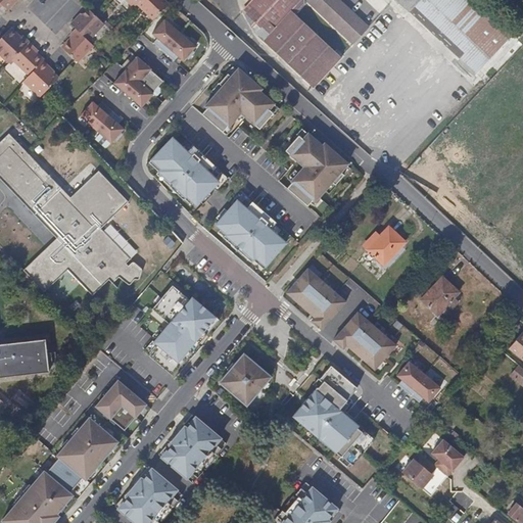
[(0,0),(0,2),(4,6),(6,8),(9,11),(19,0),(0,0)]
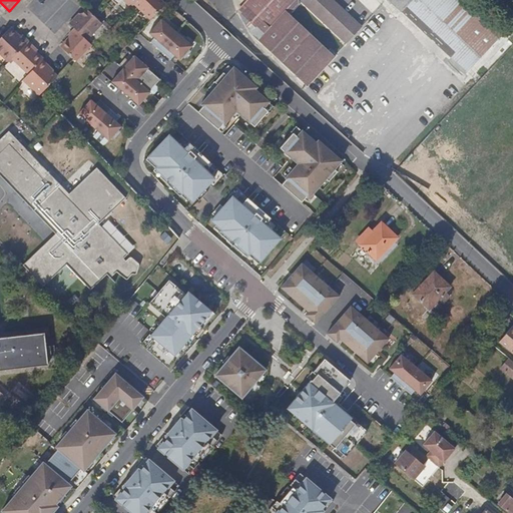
[(120,0),(131,10),(135,6),(140,0),(120,0)]
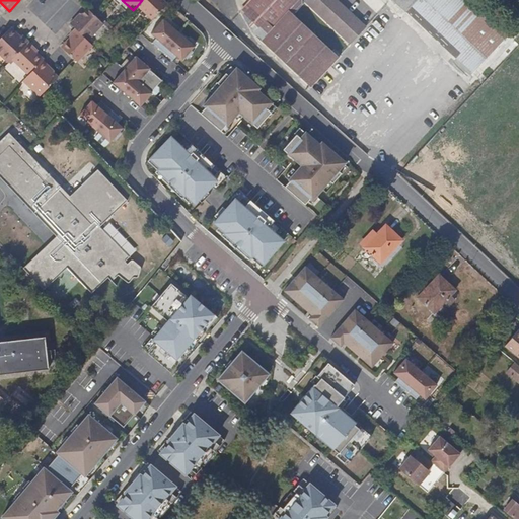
[(153,21),(169,4),(164,0),(142,0),(137,6),(153,21)]
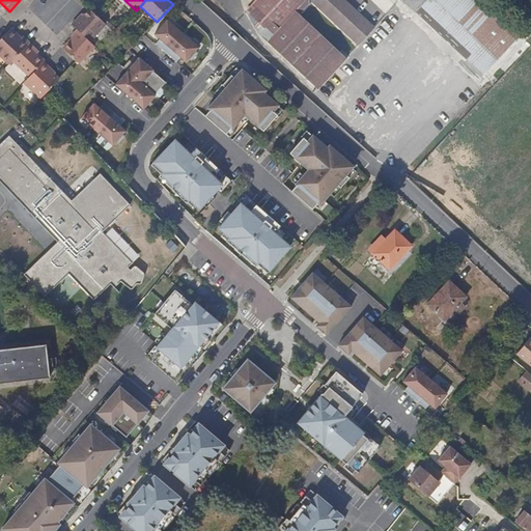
[(353,40),(310,0),(256,0),(252,5),(276,31),(270,37),(263,44),(312,92),(341,62),(296,17),(309,3),(355,49),(370,32),(365,27),(353,40)]
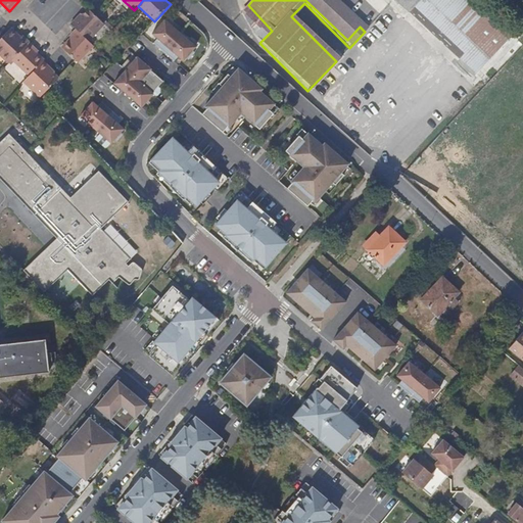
[(305,0),(347,40),(360,27),(334,1),(334,0),(305,0)]
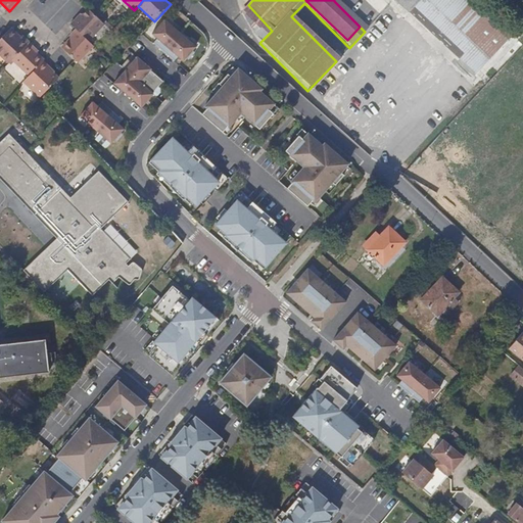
[(463,0),(400,0),(460,59),(455,64),(471,81),(507,45),(501,40),(506,35),(497,27),(492,30),(463,0)]
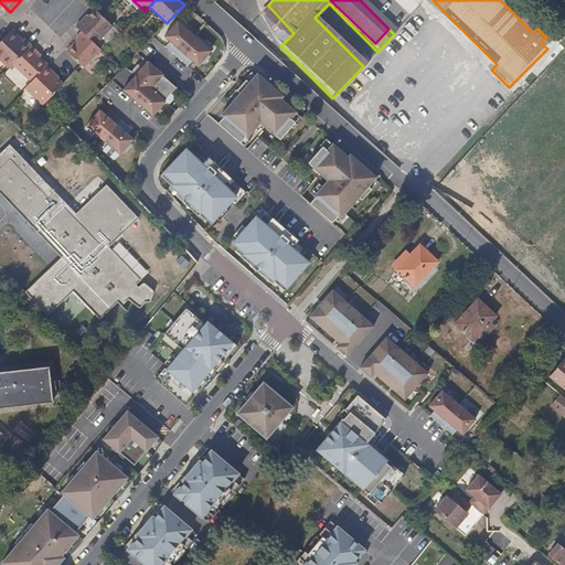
[(294,33),(268,6),(260,13),(287,40),(294,33)]
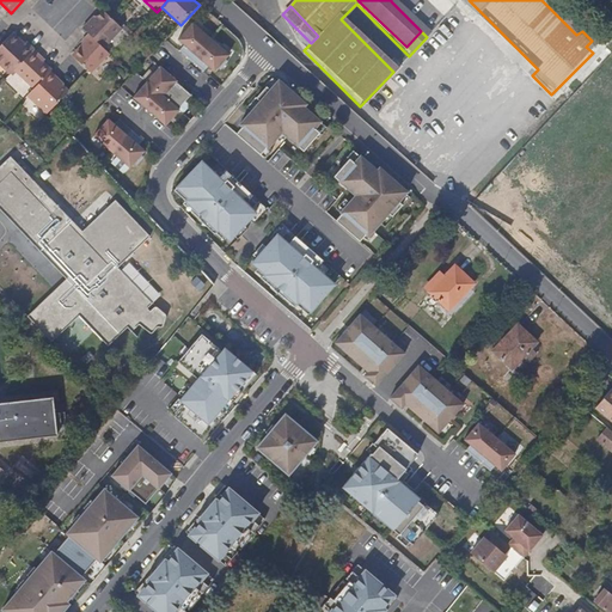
[(91,36),(106,49),(124,30),(114,19),(106,13),(99,20),(95,25),(91,23),(85,30),(91,36)]
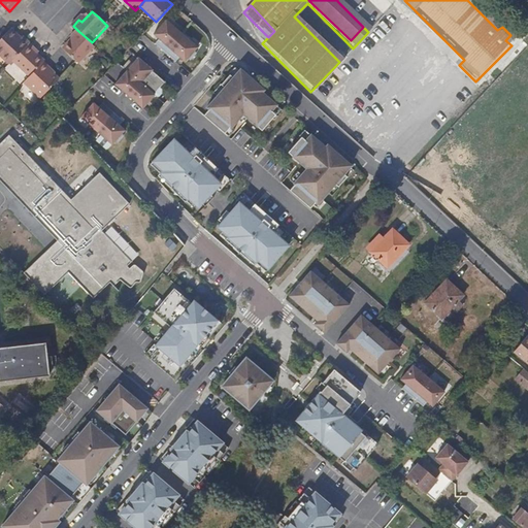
[(155,43),(166,53),(182,34),(166,21),(154,35),(159,39),(155,43)]
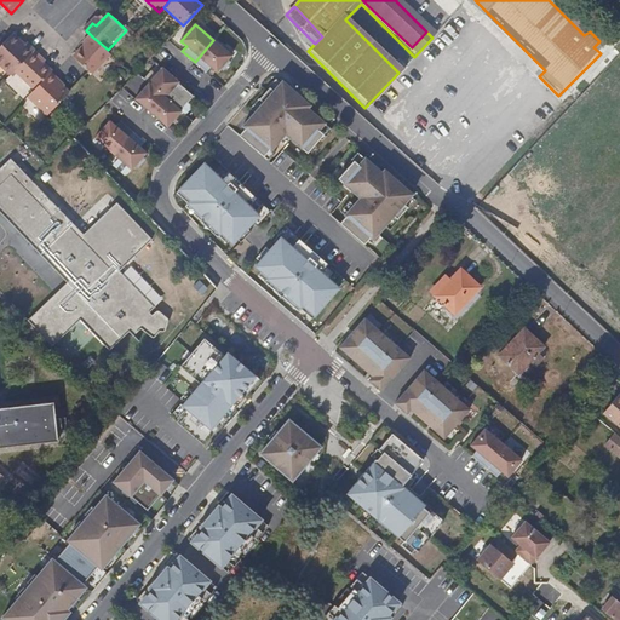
[(15,35),(0,50),(0,65),(3,68),(11,76),(16,73),(35,51),(28,44),(26,46),(24,47),(21,45),(22,42),(15,35)]
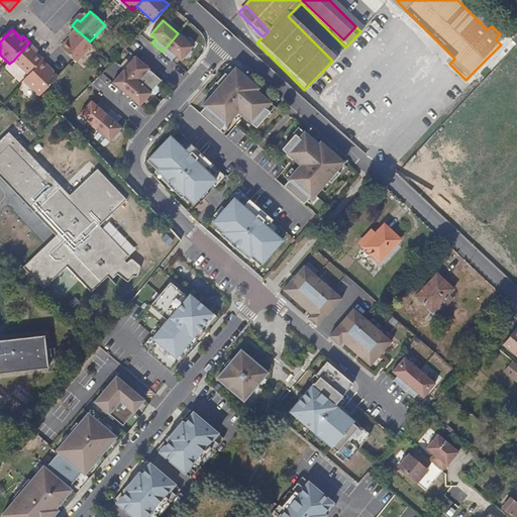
[(64,48),(76,60),(79,63),(95,45),(90,41),(77,30),(71,37),(73,39),(64,48)]
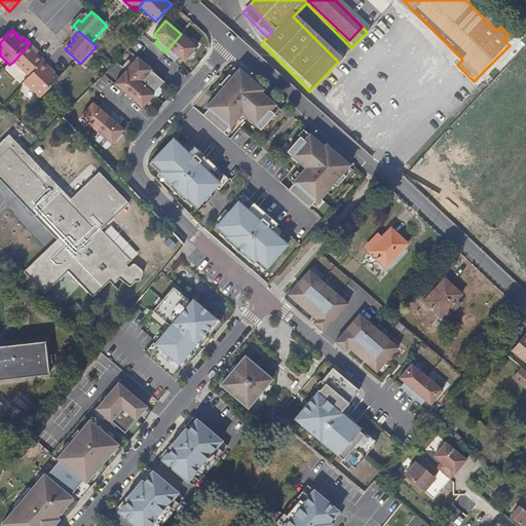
[(181,34),(165,52),(176,62),(179,58),(184,62),(187,59),(189,60),(195,52),(193,51),(196,47),(181,34)]
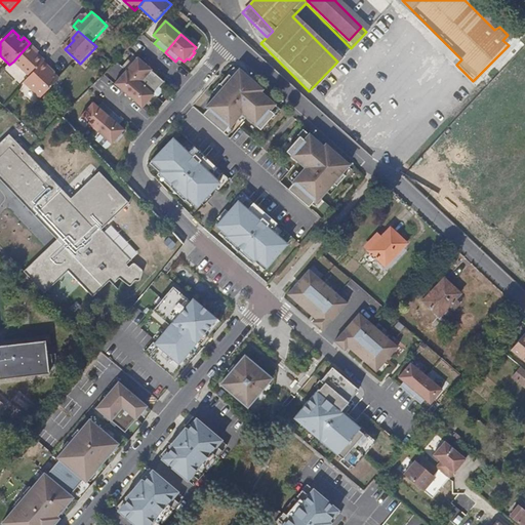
[(44,63),(45,62),(38,54),(35,51),(37,49),(30,43),(13,62),(30,77),(44,63)]
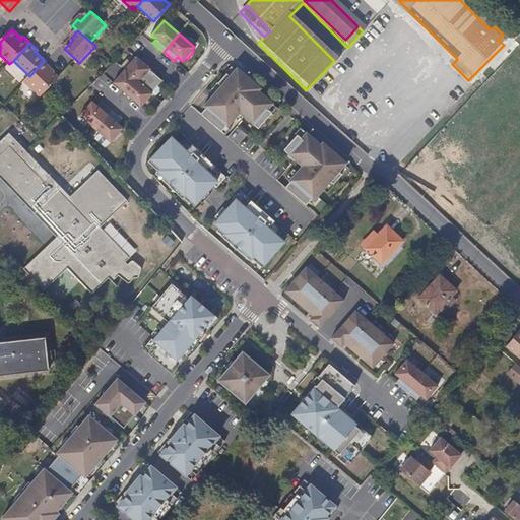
[(136,57),(125,70),(138,81),(149,70),(149,69),(136,57)]
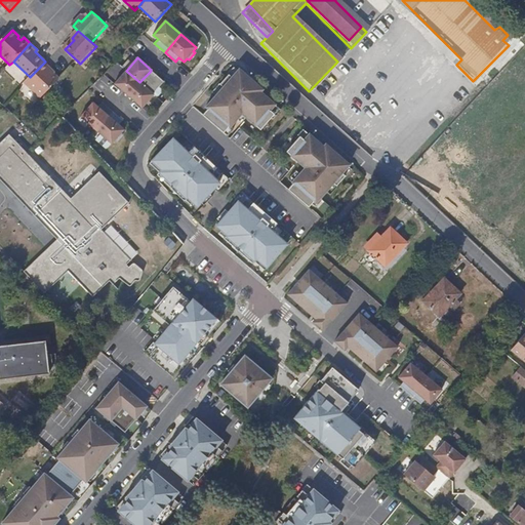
[(25,83),(42,98),(59,80),(54,74),(50,71),(51,69),(44,63),(30,77),(25,83)]
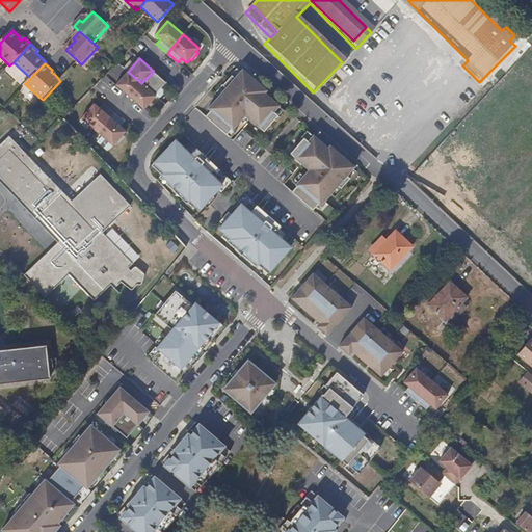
[(244,115),(263,132),(277,115),(273,112),(278,106),(250,81),(253,79),(242,70),(235,78),(231,75),(222,85),(225,88),(208,108),(210,110),(205,116),(225,135),(231,129),(232,130),(244,115)]
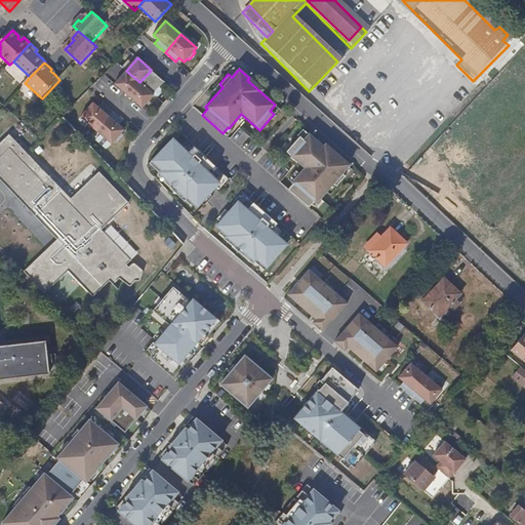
[(126,71),(114,84),(128,96),(139,82),(126,71)]
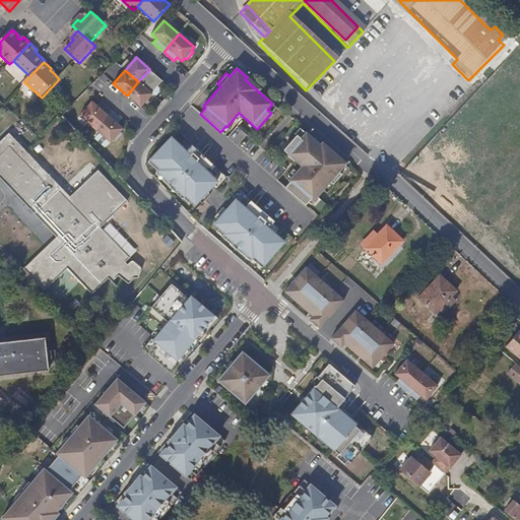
[(138,81),(151,92),(161,81),(149,70),(138,81)]
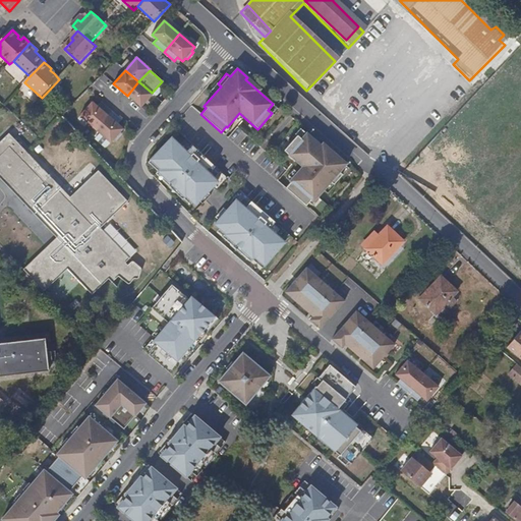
[(152,93),(138,81),(127,96),(140,107),(153,94),(152,93)]
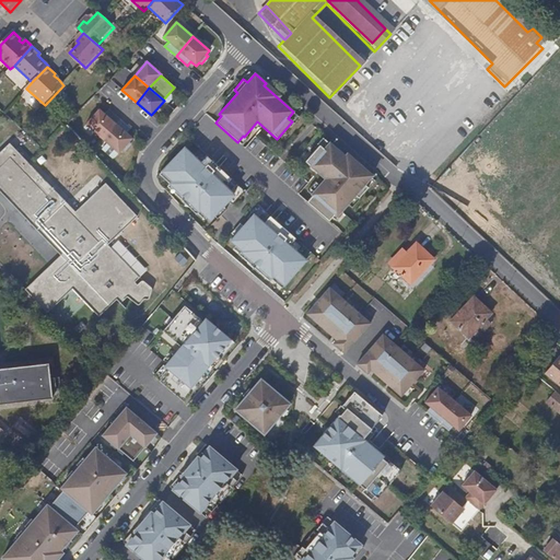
[(116,124),(119,119),(108,111),(105,115),(100,109),(86,125),(103,139),(116,124)]
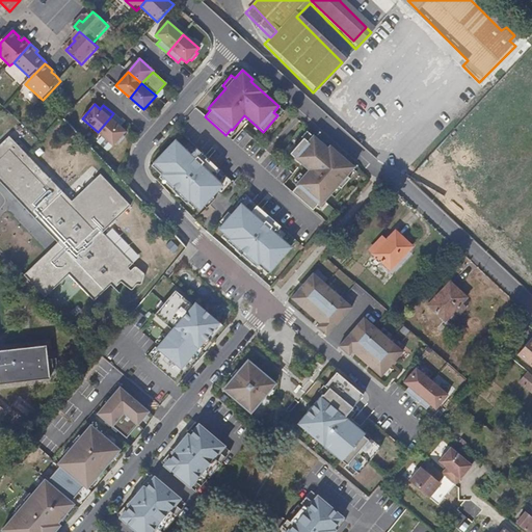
[(110,117),(98,132),(113,147),(116,142),(118,144),(125,137),(123,135),(126,132),(121,127),(125,123),(113,113),(110,117)]
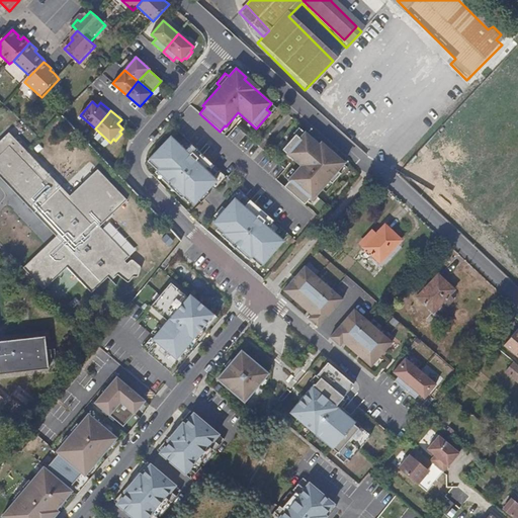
[(284,187),(305,204),(310,198),(312,200),(329,181),(332,183),(340,174),(337,171),(345,163),(334,153),(332,155),(305,132),(299,138),(295,135),(282,150),(300,166),(288,180),(289,181),(284,187)]
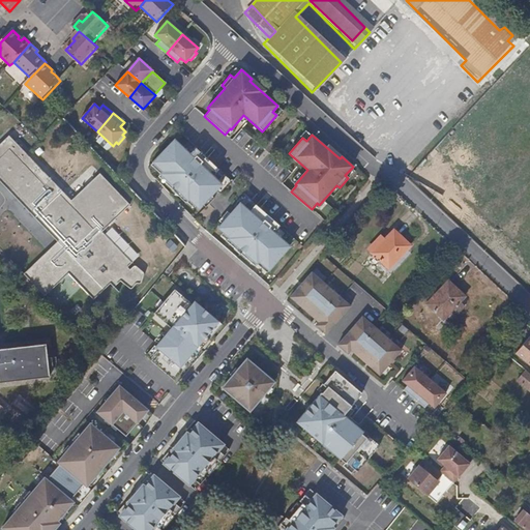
[(0,143),(0,180),(58,241),(24,273),(46,295),(68,272),(93,299),(110,283),(113,286),(120,280),(130,289),(136,283),(140,283),(143,273),(135,264),(129,269),(127,267),(131,263),(100,231),(127,204),(97,173),(70,199),(8,136),(0,143)]
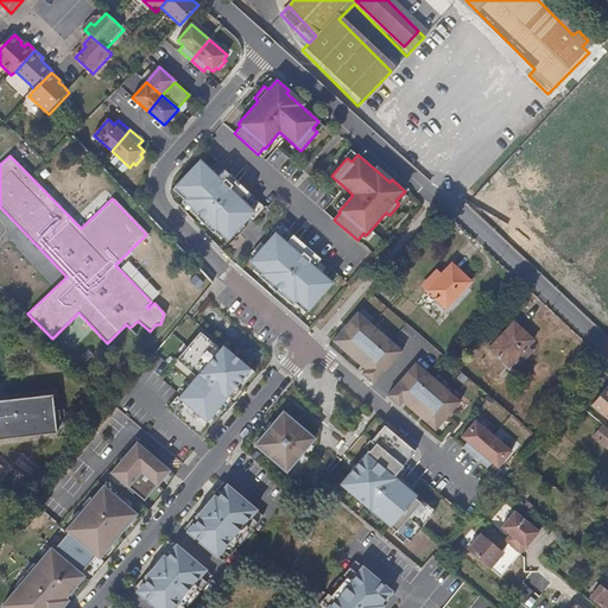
[(188,210),(195,210),(206,220),(206,227),(213,233),(217,229),(228,240),(254,211),(244,202),(251,195),(223,170),(216,177),(200,162),(175,188),(181,192),(177,195),(184,201),(181,203),(188,210)]
